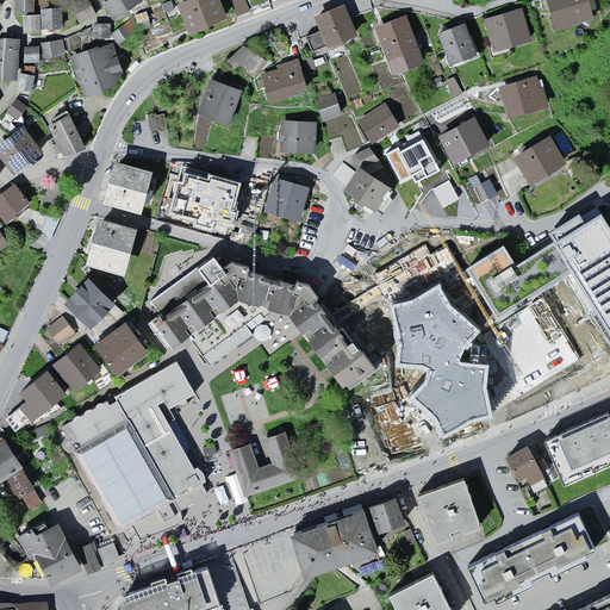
[(31,0),(18,0),(19,10),(30,10),(30,32),(66,31),(66,2),(38,2),(38,10),(32,10),(31,0)]
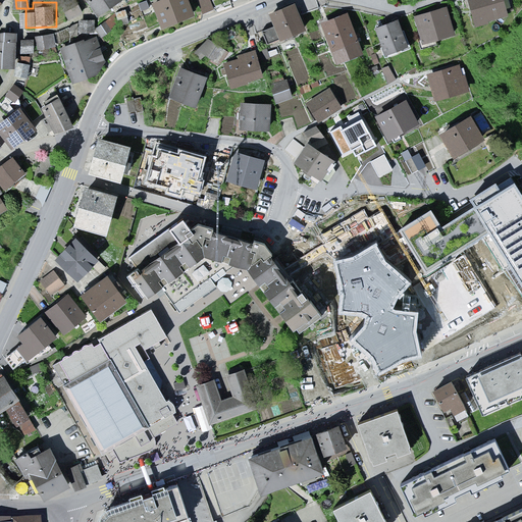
[(86,0),(97,16),(122,0),(86,0)]
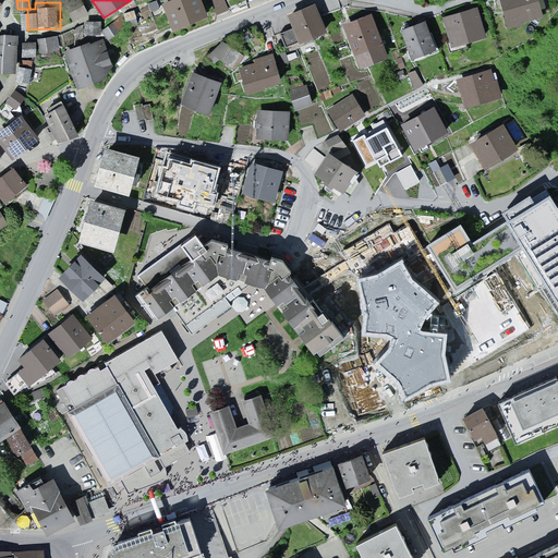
[(205,0),(165,0),(176,27),(210,13),(205,0)]
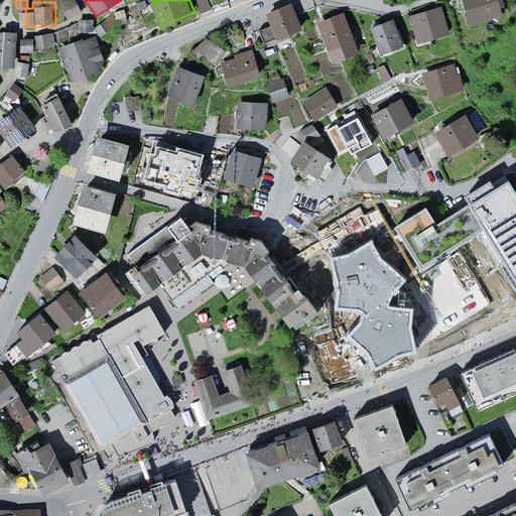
[(500,0),(463,0),(469,23),(504,15),(500,0)]
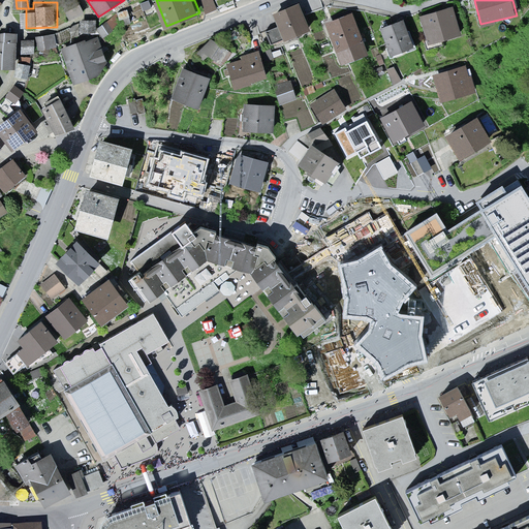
[(64,8),(69,19),(84,11),(79,1),(64,8)]
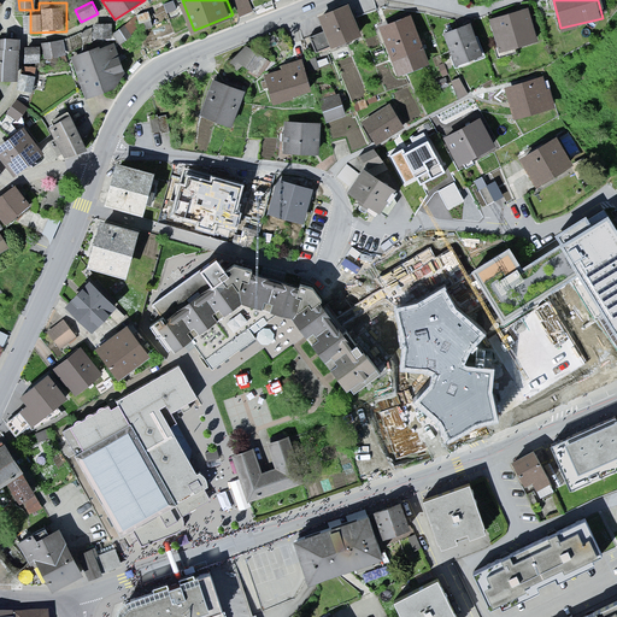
[(350,3),(319,16),(324,28),(309,35),(317,54),(363,34),(350,3)]
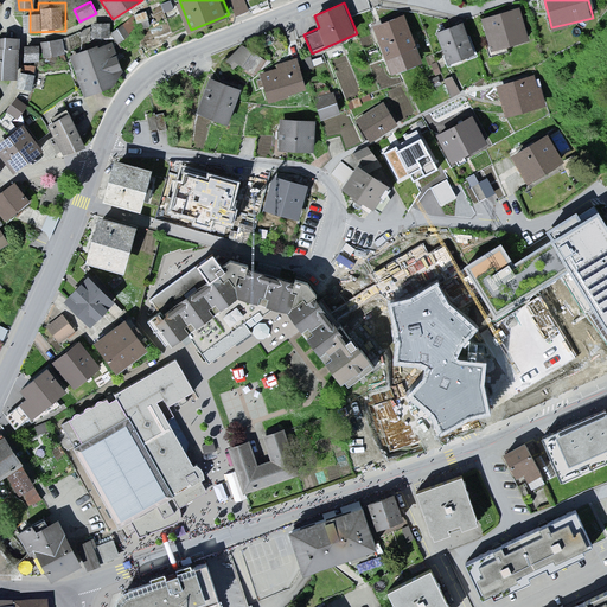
[(522,6),(483,18),(493,51),(531,39),(522,6)]
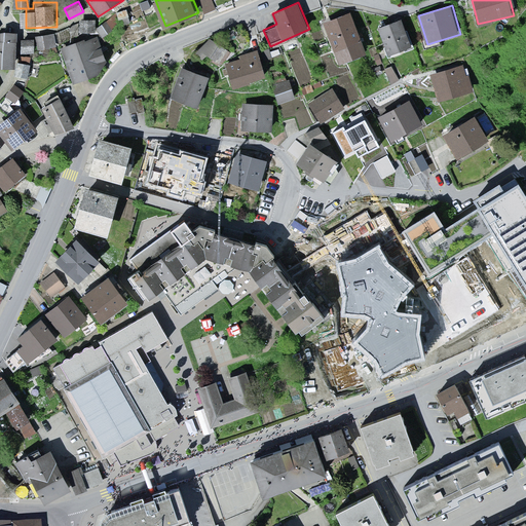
[(352,11),(323,22),(339,67),(369,57),(352,11)]
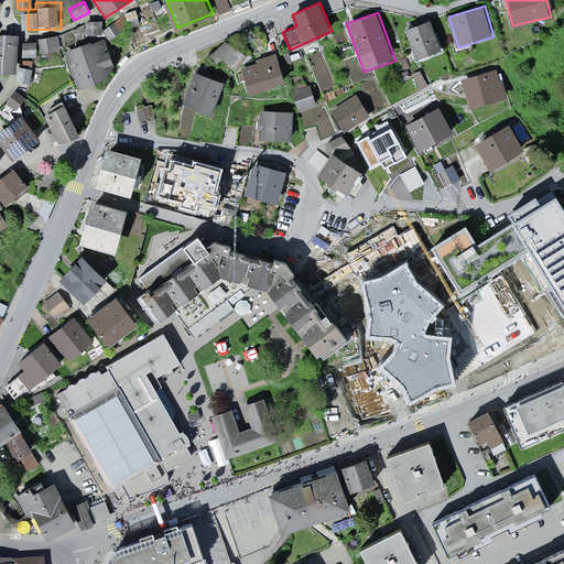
[(104,20),(87,19),(86,34),(104,35),(104,20)]
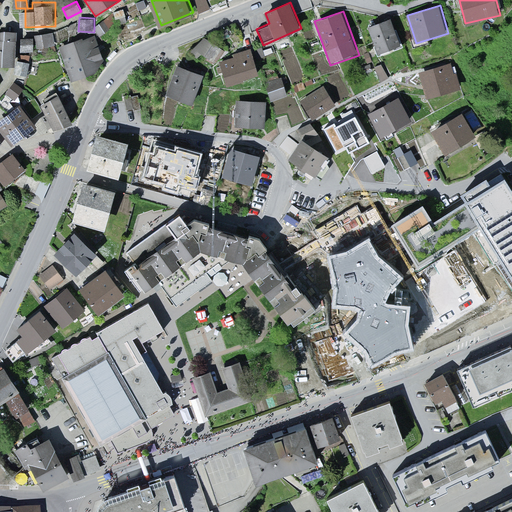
[(392,18),(368,26),(378,53),(401,44),(392,18)]
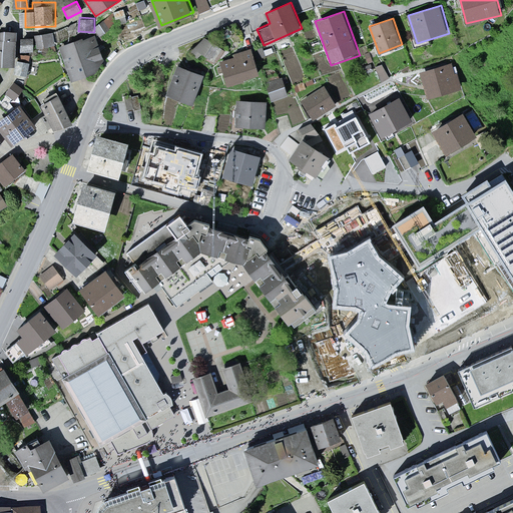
[(0,65),(16,66),(16,32),(0,30),(0,65)]
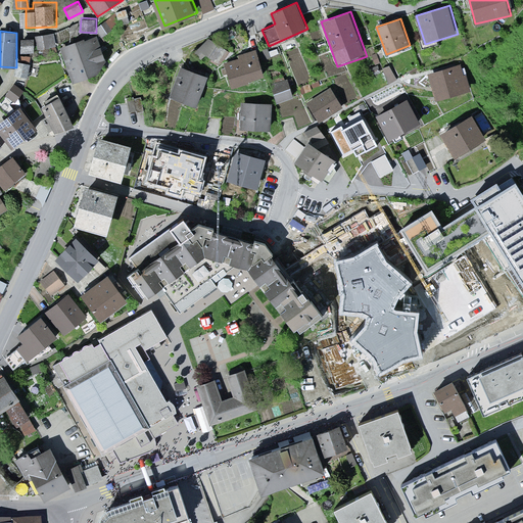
[(55,34),(36,35),(37,48),(56,46),(55,34)]
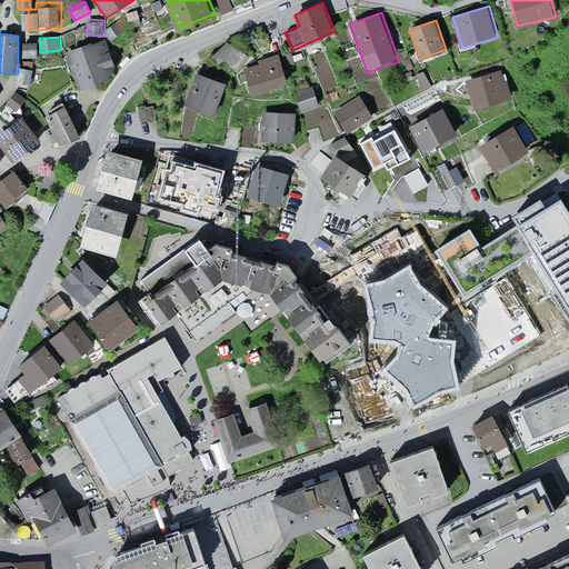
[(252,55),(226,39),(216,56),(242,71),(246,66),(252,55)]
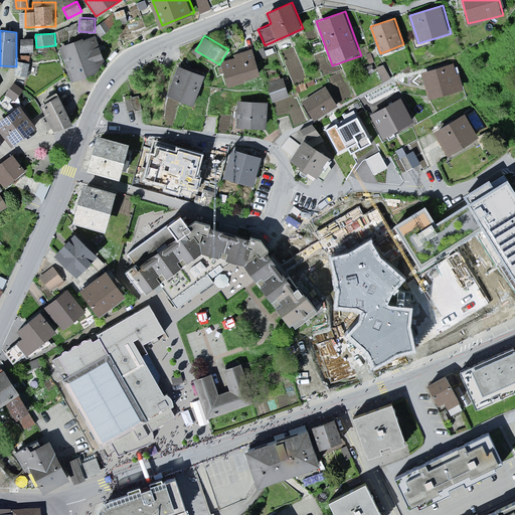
[(96,36),(60,48),(71,80),(107,68),(96,36)]
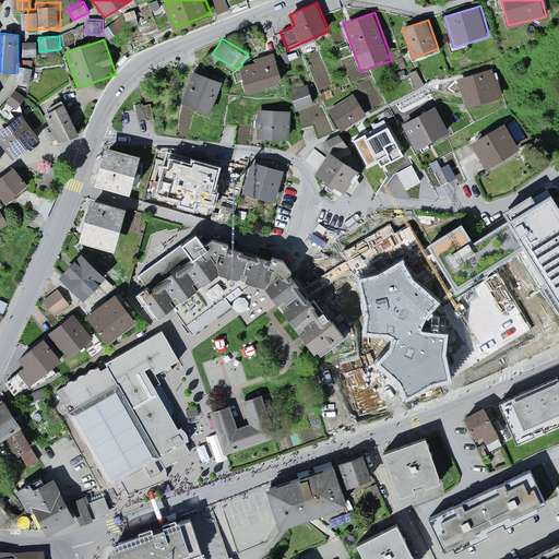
[(35,58),(34,40),(22,42),(23,58),(35,58)]
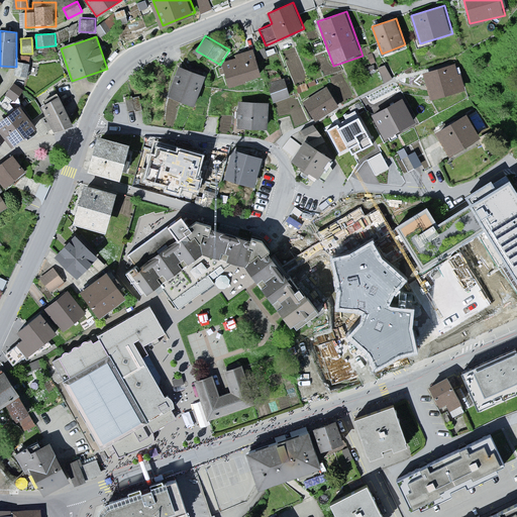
[(254,50),(223,60),(230,85),(262,76),(254,50)]
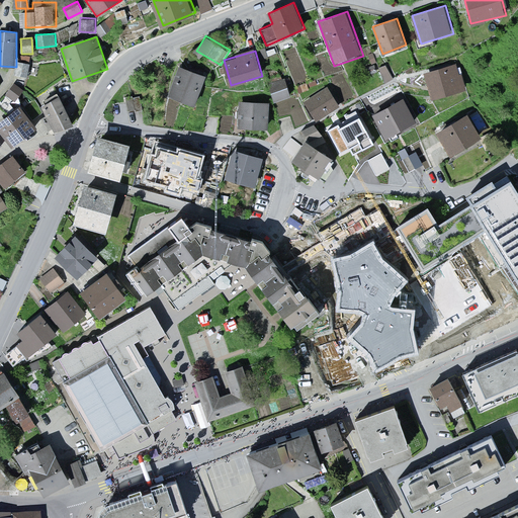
[(460,60),(425,72),(434,100),(469,88),(460,60)]
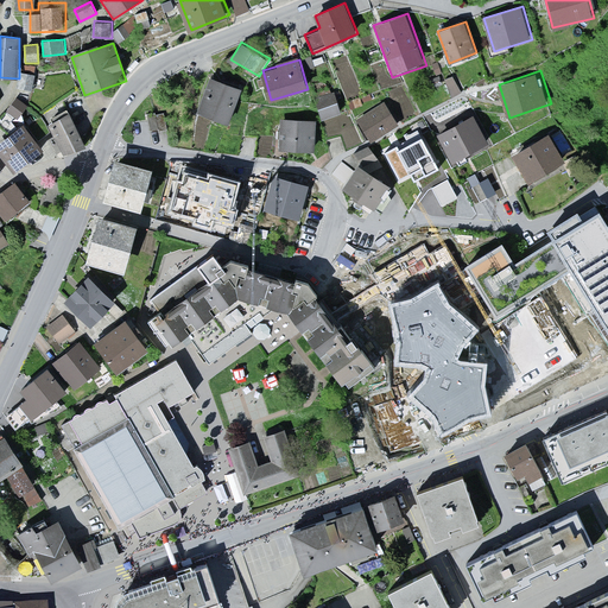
[(33,90),(37,75),(24,71),(19,87),(33,90)]
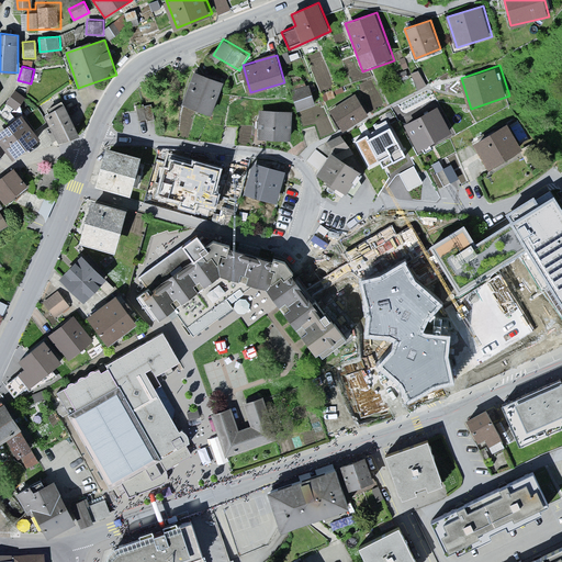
[(194,70),(181,101),(211,113),(224,82),(194,70)]
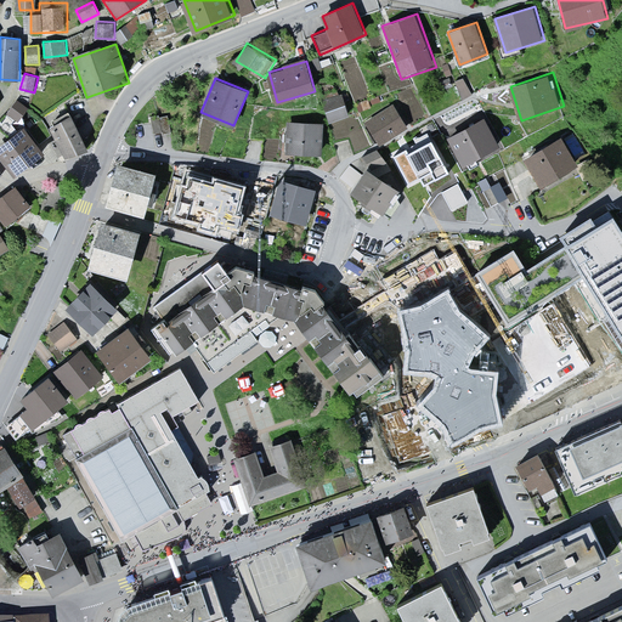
[(33,102),(20,94),(0,122),(0,123),(12,131),(33,102)]
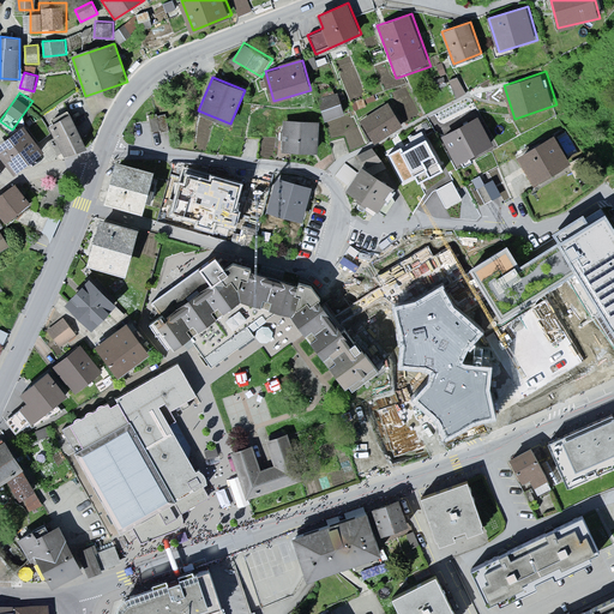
[(329,95),(318,97),(326,121),(347,114),(339,92),(336,95),(329,95)]
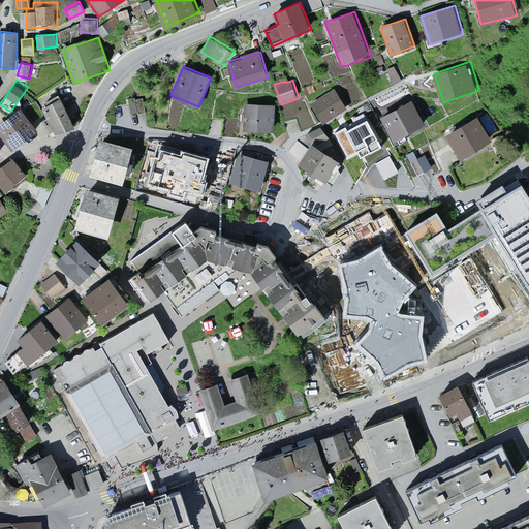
[(336,86),(310,101),(323,122),(348,106),(336,86)]
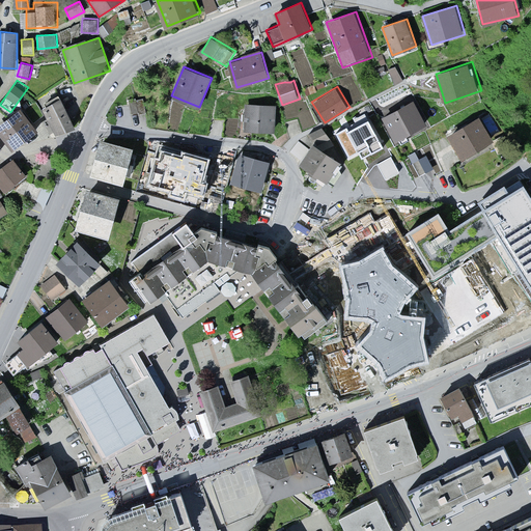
[(61,98),(44,107),(57,135),(76,126),(61,98)]
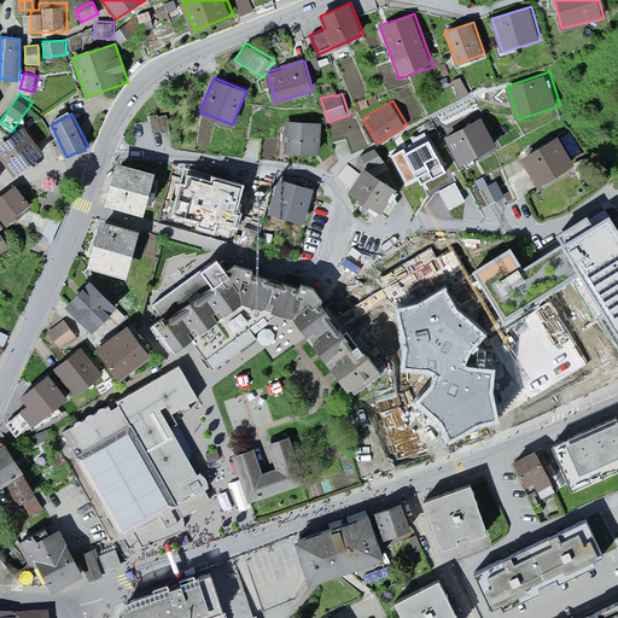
[(483,114),(447,134),(464,164),(500,144),(483,114)]
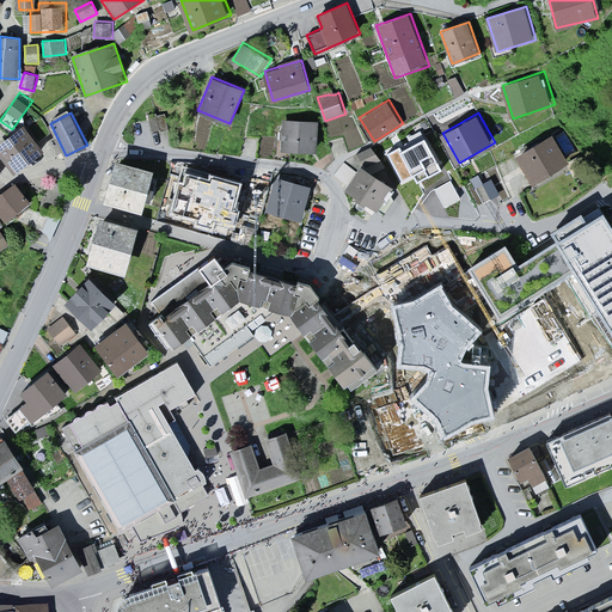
[(320,120),(282,117),(280,151),(318,153),(320,120)]
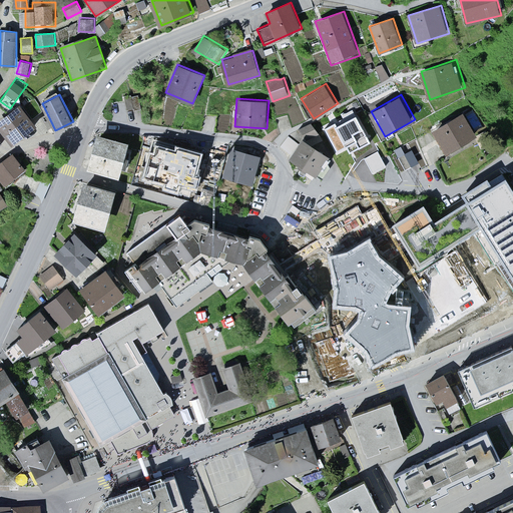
[(37,125),(21,104),(10,108),(0,118),(0,129),(11,144),(37,125)]
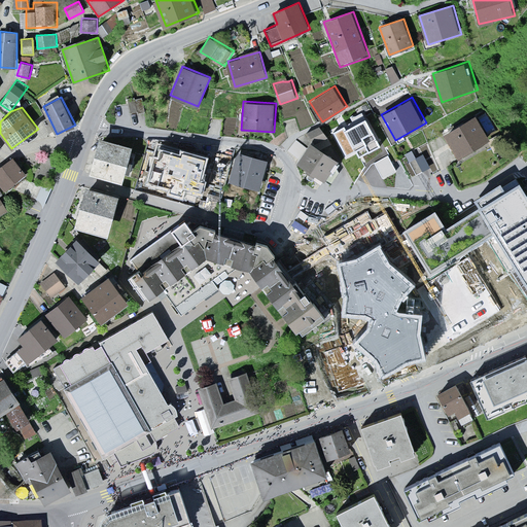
[(478,115),(446,133),(459,157),(491,140),(478,115)]
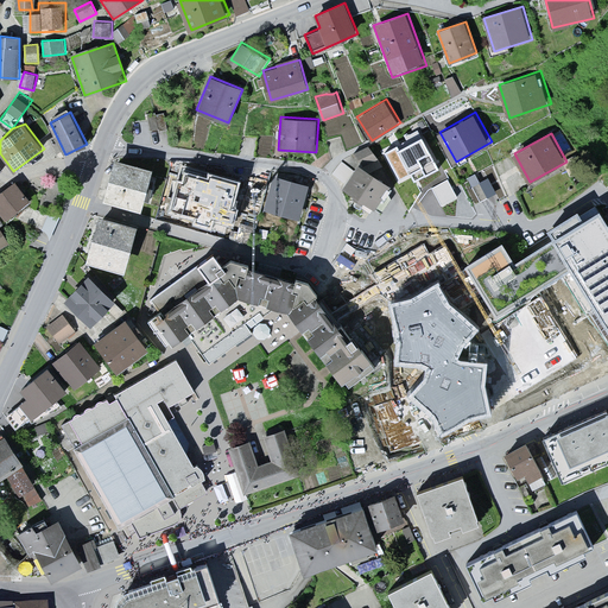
[(424,134),(386,153),(400,182),(438,162),(424,134)]
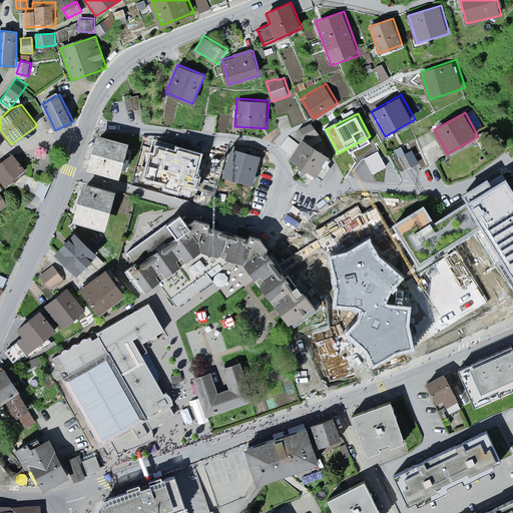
[(313,123),(301,129),(306,140),(319,134),(313,123)]
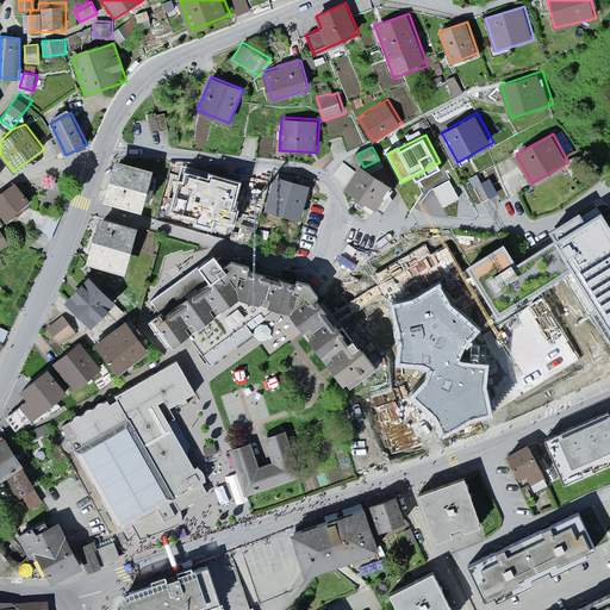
[(154,168),(116,160),(105,201),(144,212),(154,168)]
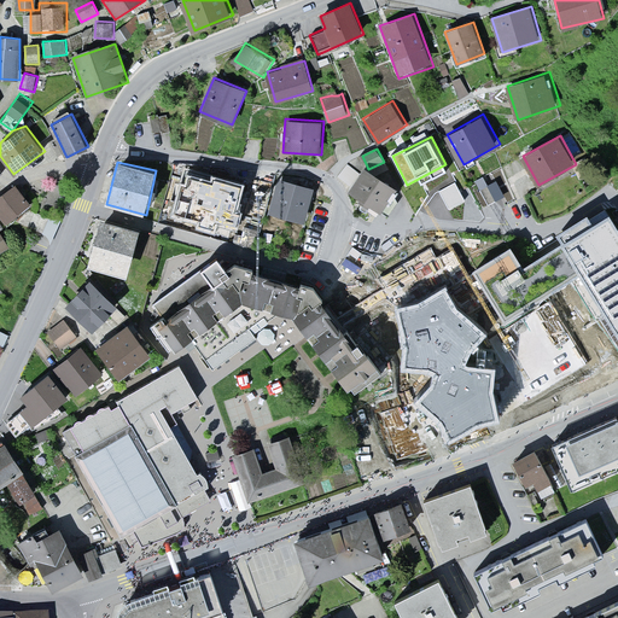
[(406,193),(365,167),(349,192),(390,217),(406,193)]
